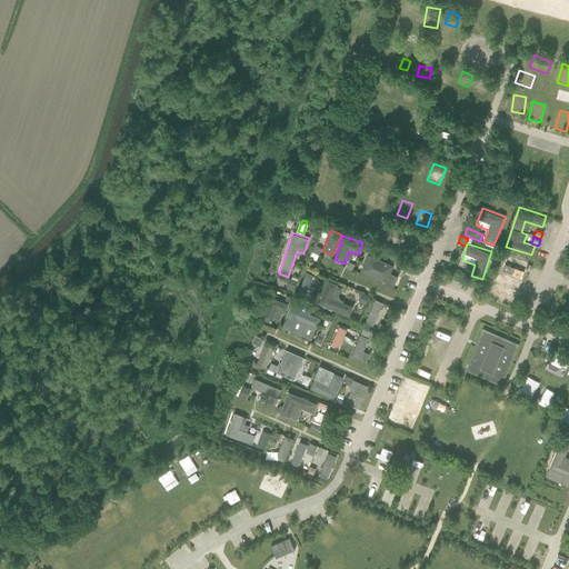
[(367,253),(361,272),(396,285),(399,276),(391,272),(395,262),(367,253)]
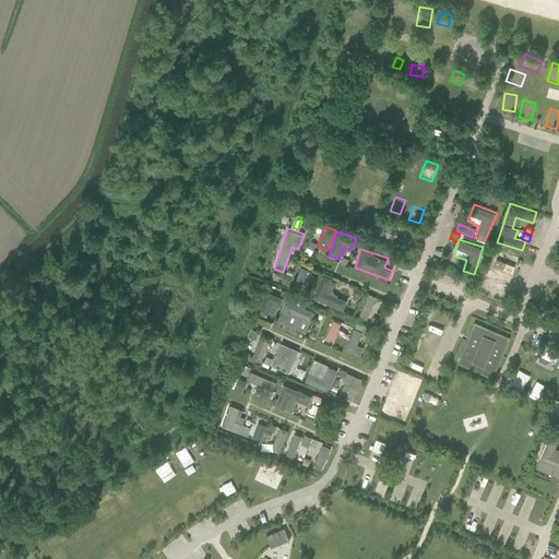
[(394,256),(392,262),(399,265),(401,259),(394,256)]
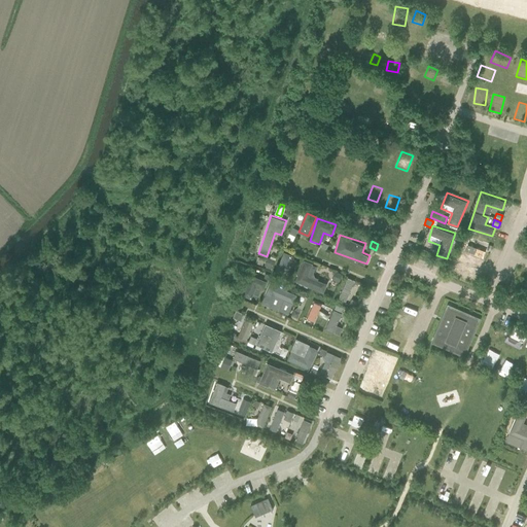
[(286,272),(293,254),(284,251),(277,268),(286,272)]
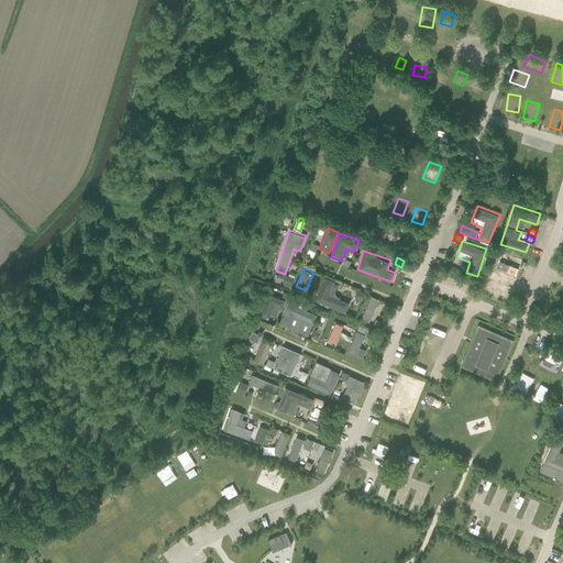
[(285,275),(283,283),(290,286),(294,278),(295,275),(289,273),(288,276),(285,275)]
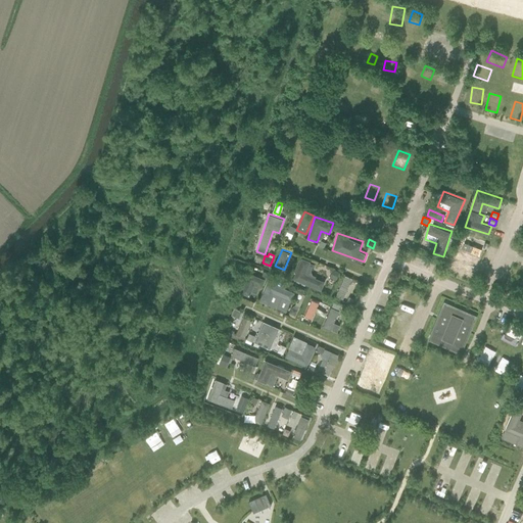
[(308,273),(314,262),(301,256),(292,278),(322,290),(326,280),(308,273)]
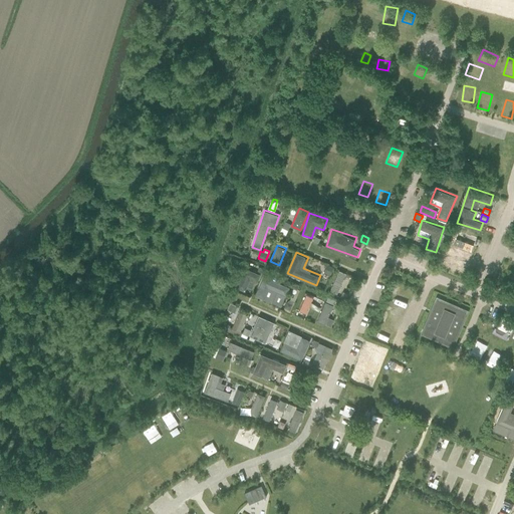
[(327,265),(323,272),(330,275),(333,267),(327,265)]
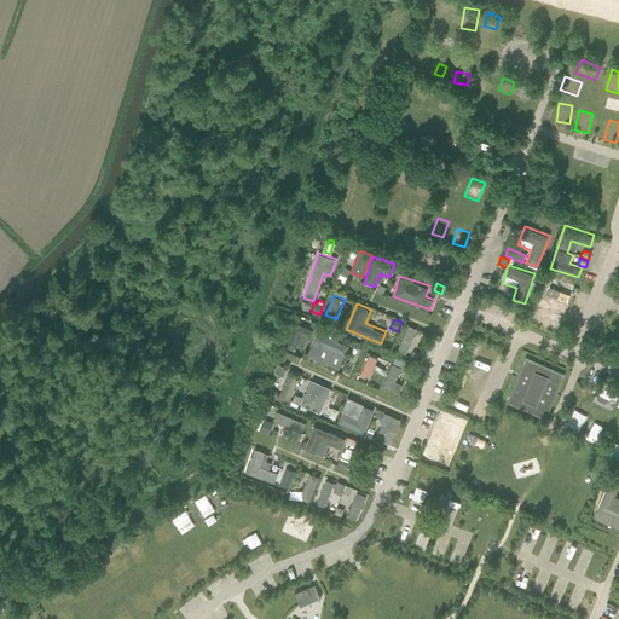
[(285,346),(305,353),(313,329),(295,322),(285,346)]
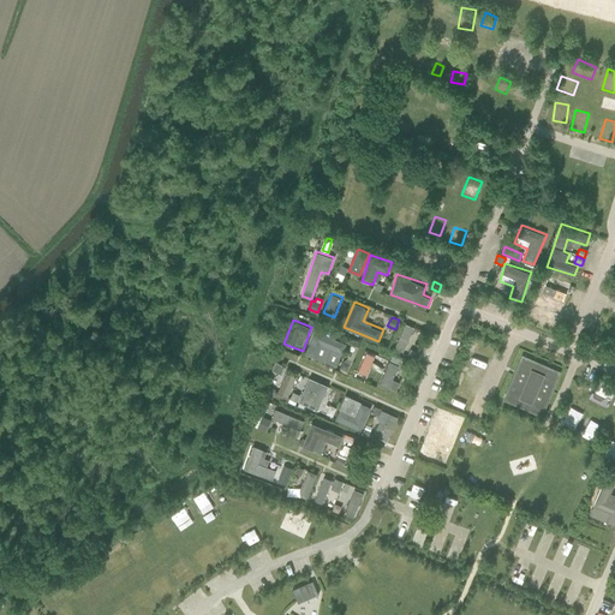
[(406,322),(395,345),(405,350),(416,327),(406,322)]
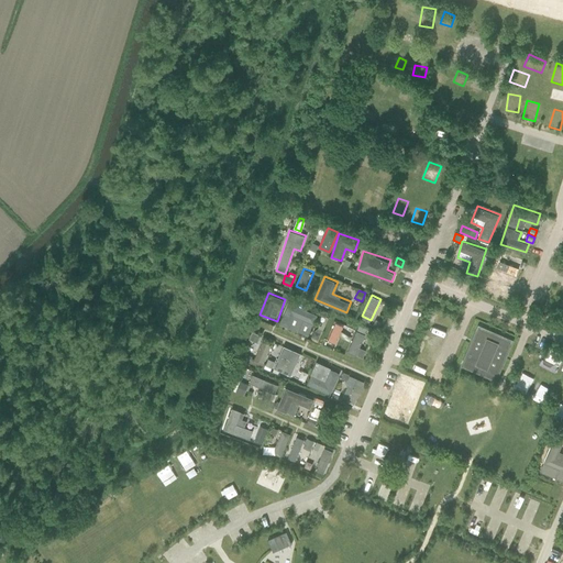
[(308,335),(317,313),(289,301),(280,323),(308,335)]
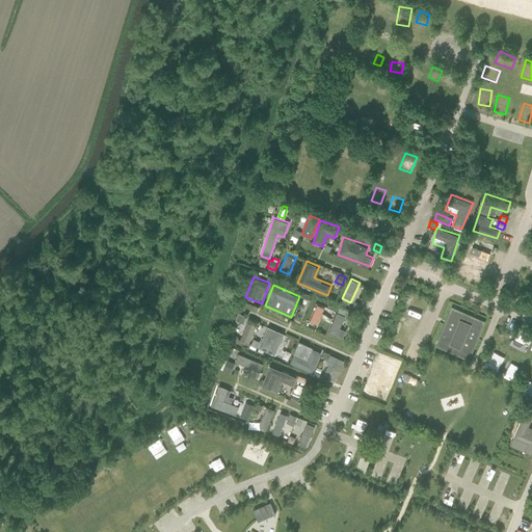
[(318,323),(325,307),(317,303),(310,320),(318,323)]
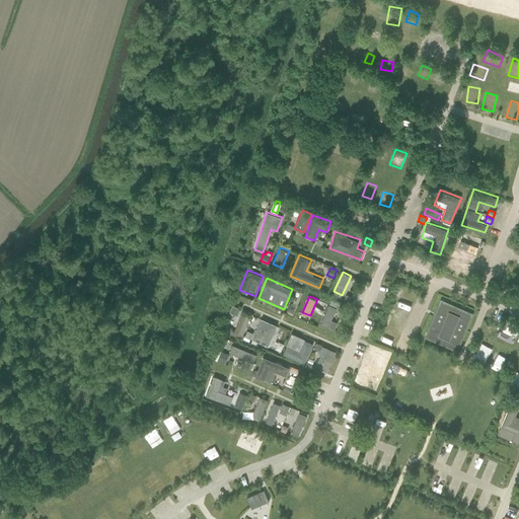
[(320,322),(329,326),(338,307),(328,303),(320,322)]
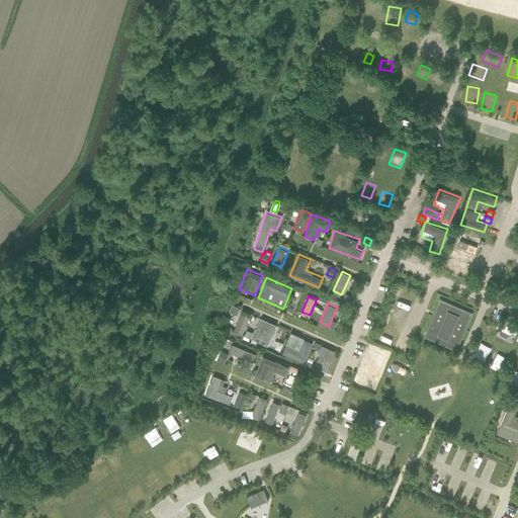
[(440,305),(441,304),(440,303),(426,337),(453,349),(467,315),(454,310),(454,311),(440,305)]
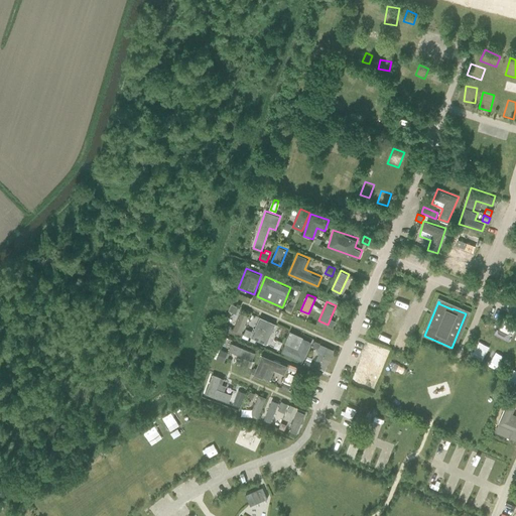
[(231,305),(229,310),(235,313),(238,307),(231,305)]
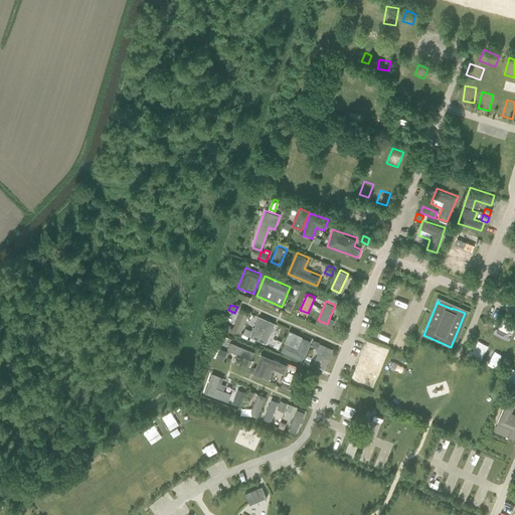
[(240,311),(232,328),(241,332),(249,314),(240,311)]
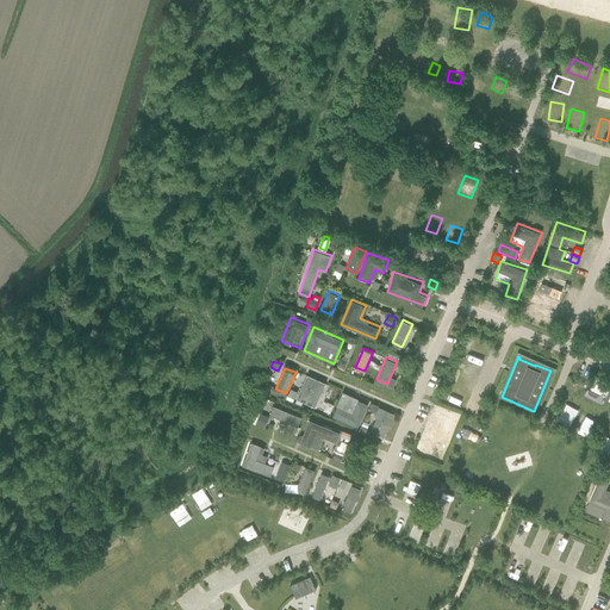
[(315,406),(325,381),(307,373),(297,398),(315,406)]
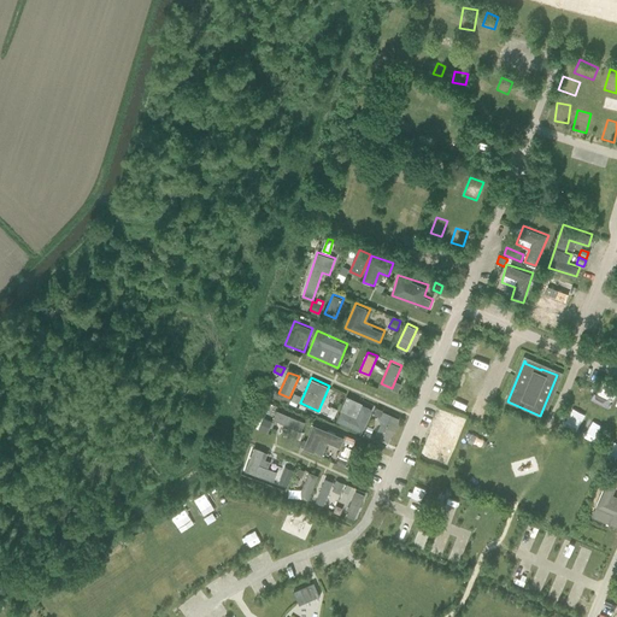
[(593,401),(606,407),(613,387),(600,382),(593,401)]
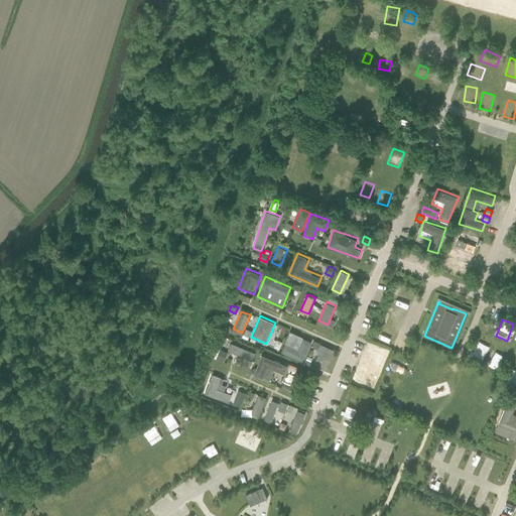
[(281,353),(303,362),(312,340),(290,331),(281,353)]
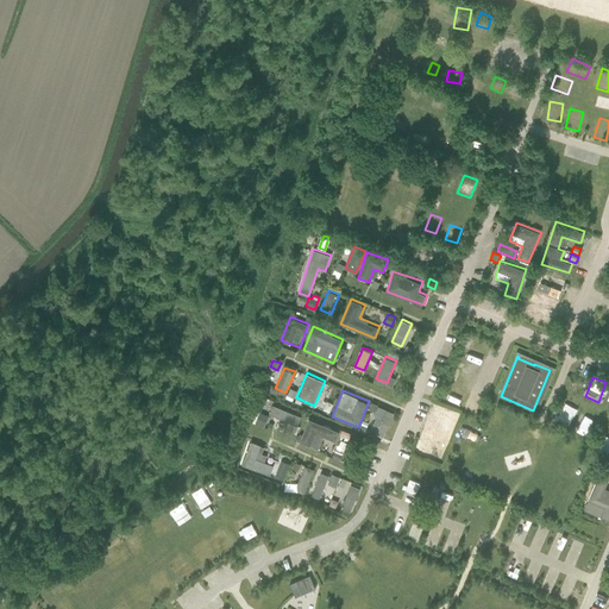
[(328,413),(332,406),(325,402),(321,409),(328,413)]
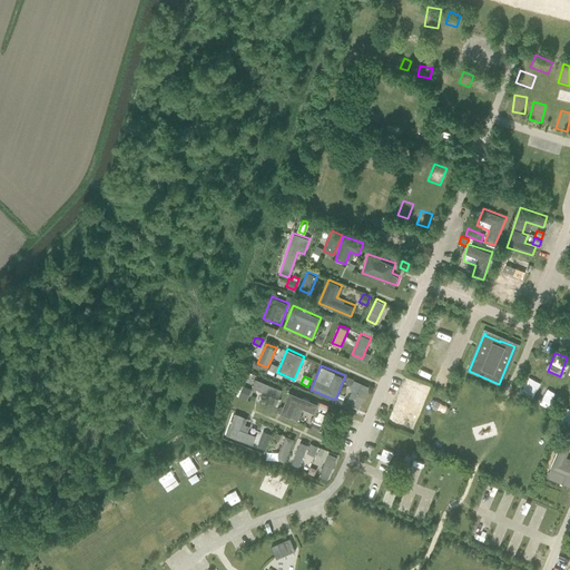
[(279,396),(283,387),(255,379),(253,389),(279,396)]
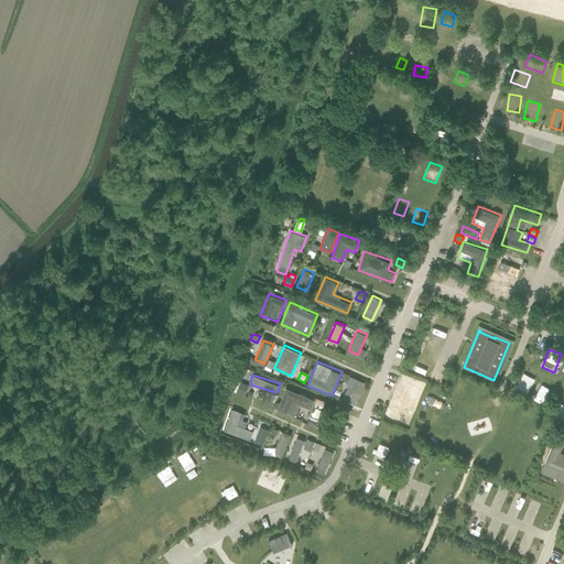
[(407,396),(411,381),(402,378),(391,409),(412,415),(418,399),(407,396)]
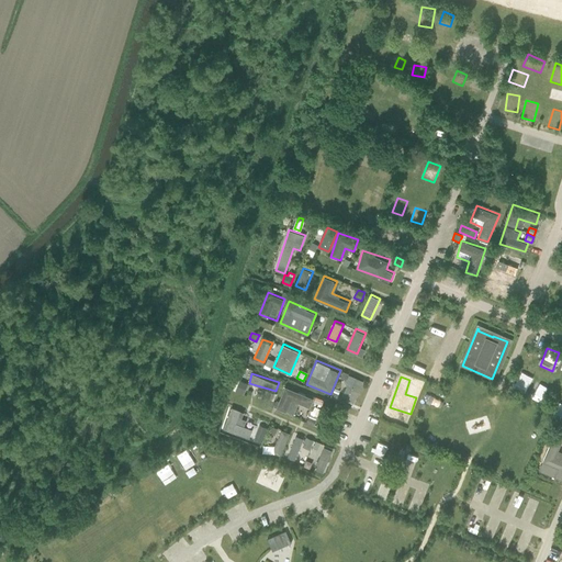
[(236,380),(233,390),(242,394),(246,384),(236,380)]
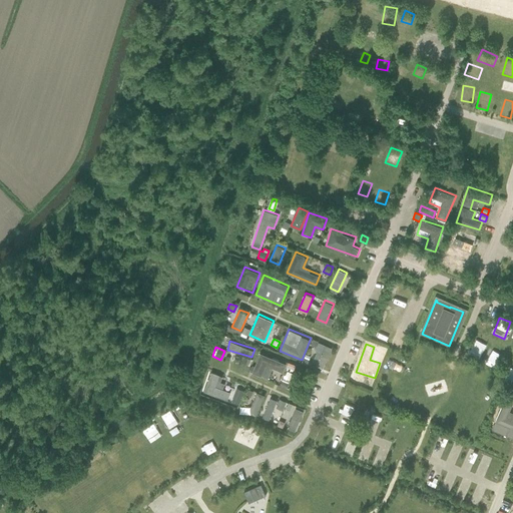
[(474,347),(471,356),(480,359),(482,349),(474,347)]
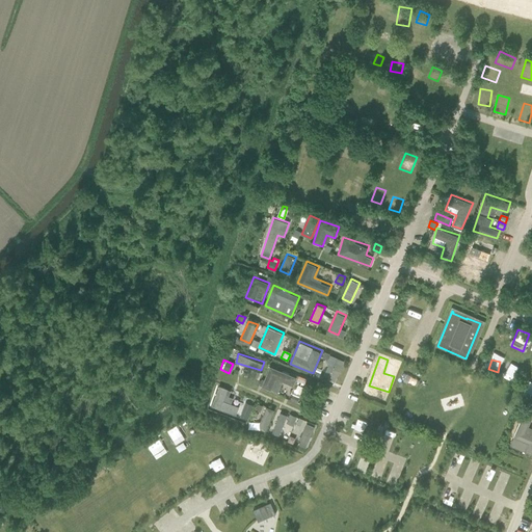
[(262,386),(278,392),(283,381),(295,386),(298,376),(269,366),(262,386)]
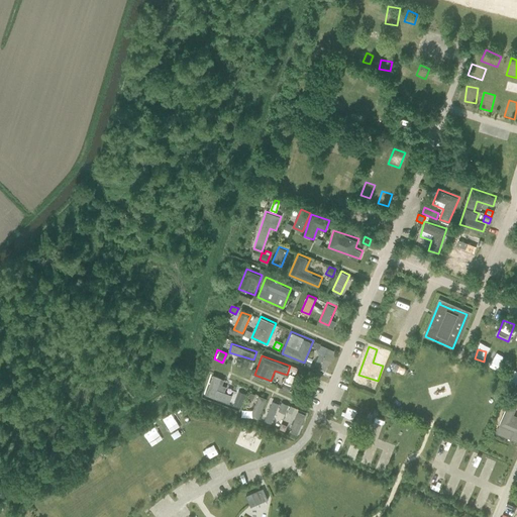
[(496,356),(490,365),(497,369),(503,362),(496,356)]
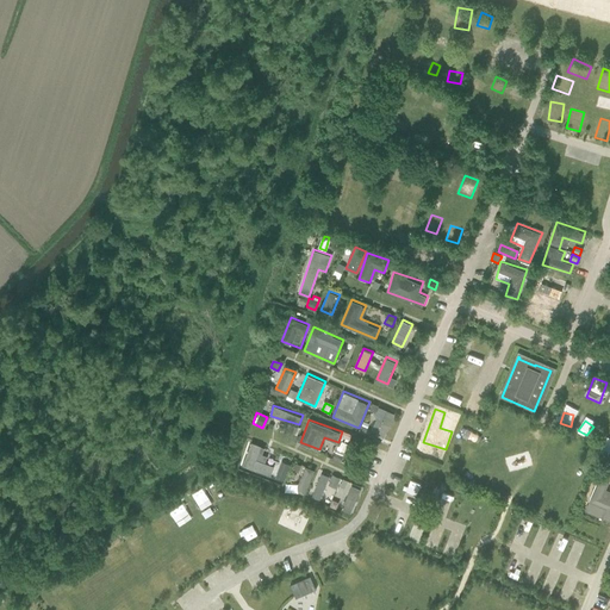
[(360,427),(358,433),(366,436),(368,430),(360,427)]
